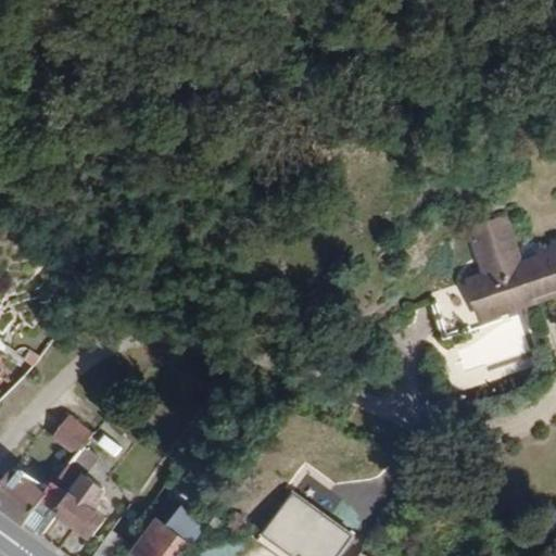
[(555,241),(540,247),(541,253),(526,257),(510,212),(468,227),(483,270),(468,276),(482,321),(541,302),(540,298),(555,291),(555,295),(555,241)]
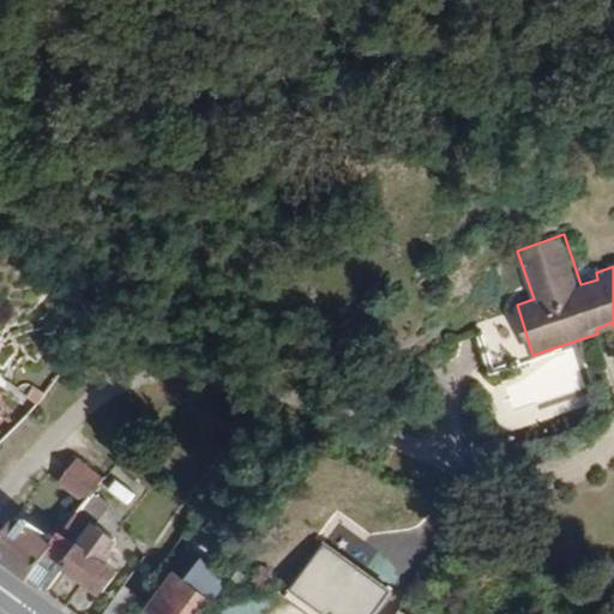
[(492,389),(504,425),(534,416),(523,379),(492,389)]
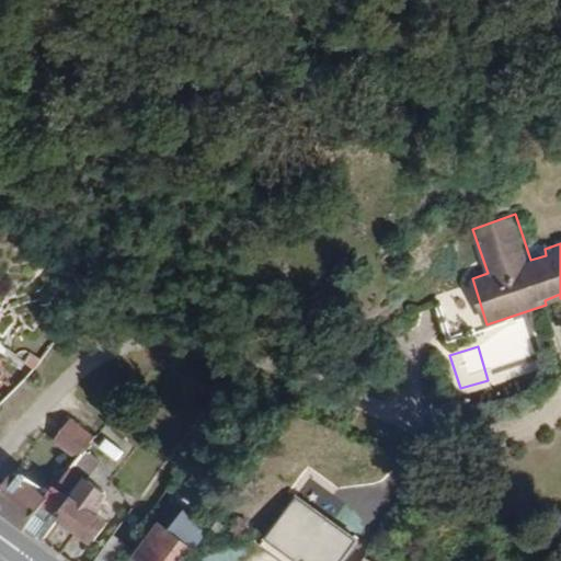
[(96,436),(72,418),(56,438),(80,458),(96,436)]
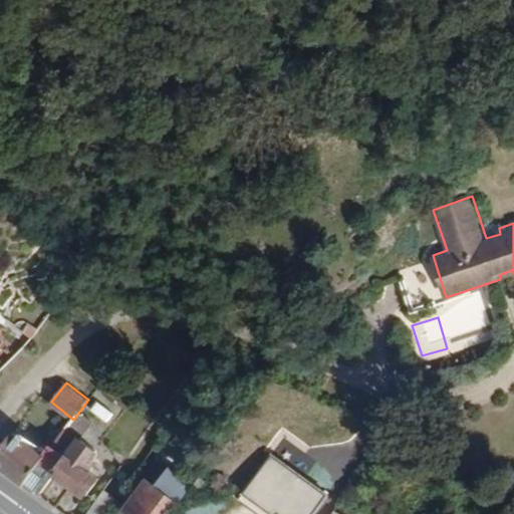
[(57,471),(66,457),(52,446),(47,454),(16,430),(0,450),(0,465),(41,496),(57,471)]
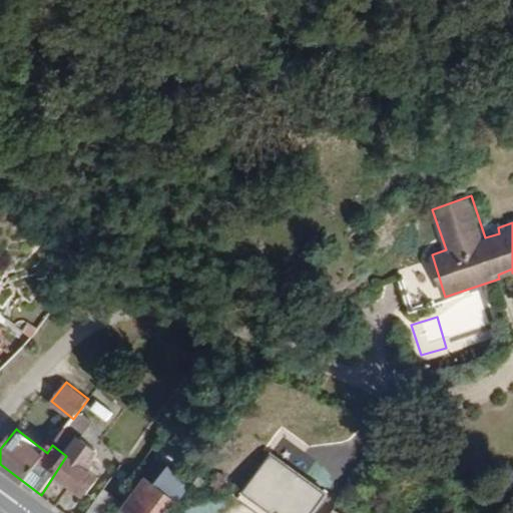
[(100,476),(92,470),(100,459),(96,456),(101,450),(81,435),(66,456),(57,470),(86,494),(100,476)]
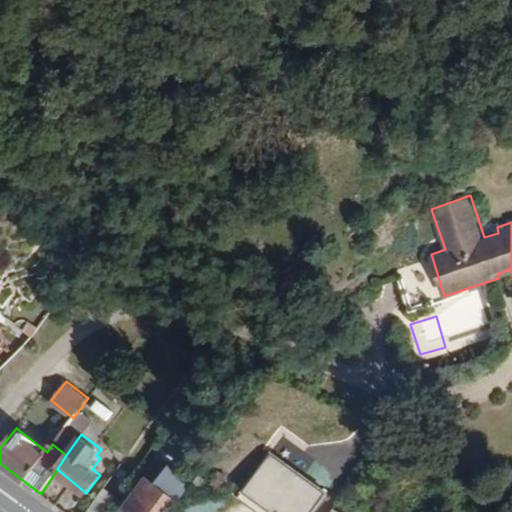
[(269,454),(243,492),(267,511),(273,511),(275,511),(276,511),(309,511),(323,494),(269,454)]
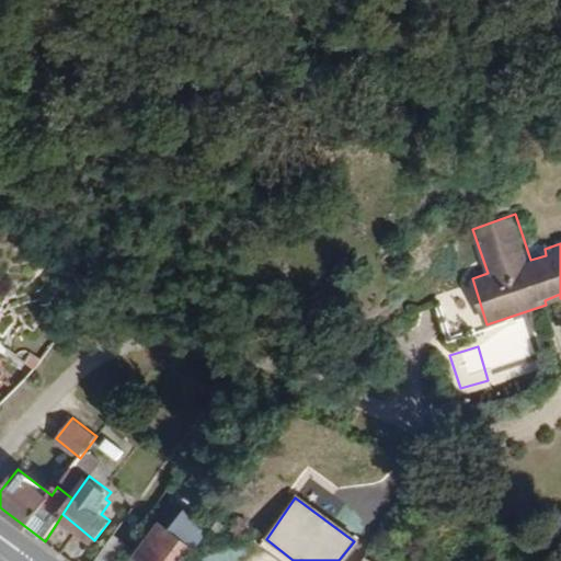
[(184,560),(196,547),(162,523),(138,554),(148,560),(184,560)]
